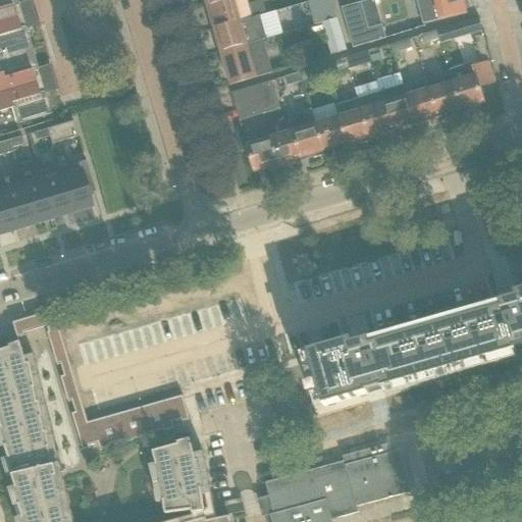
[(17,3),(16,0),(0,0),(0,21),(15,17),(12,7),(16,6),(17,3)]
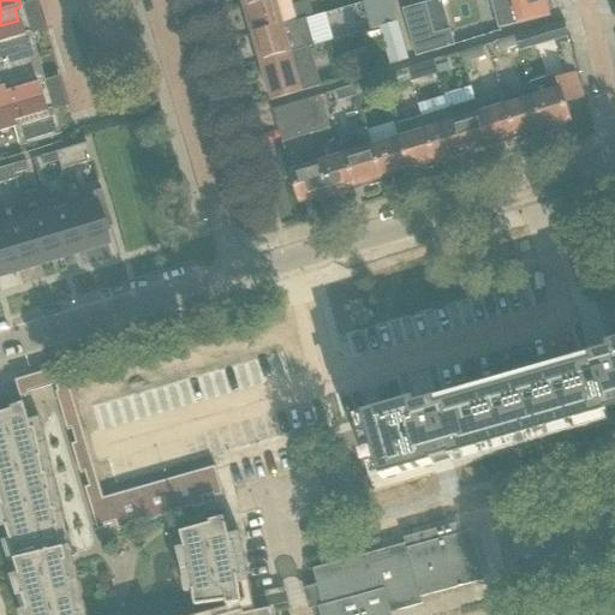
[(251,34),(297,21),(290,0),(268,0),(244,7),(251,34)]
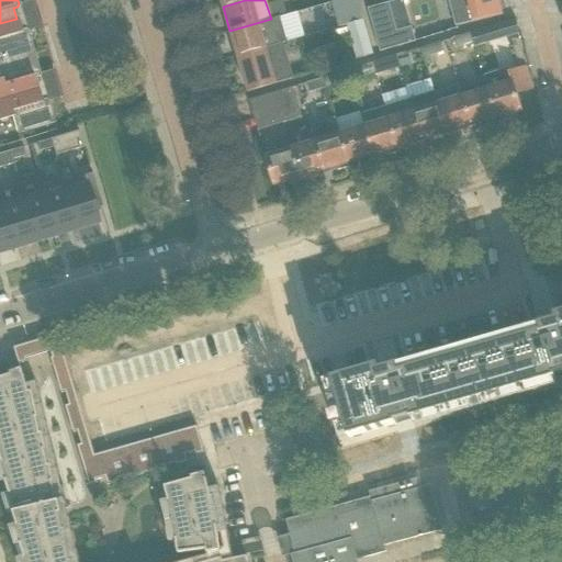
[(337,25),(361,19),(356,0),(340,0),(330,3),(337,25)]
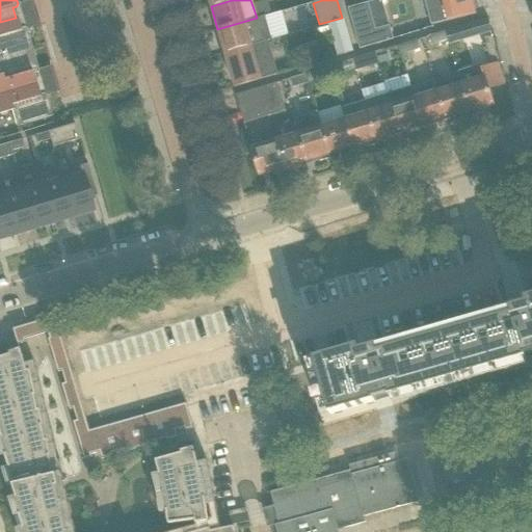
[(425,0),(431,25),(476,15),(472,0),(425,0)]
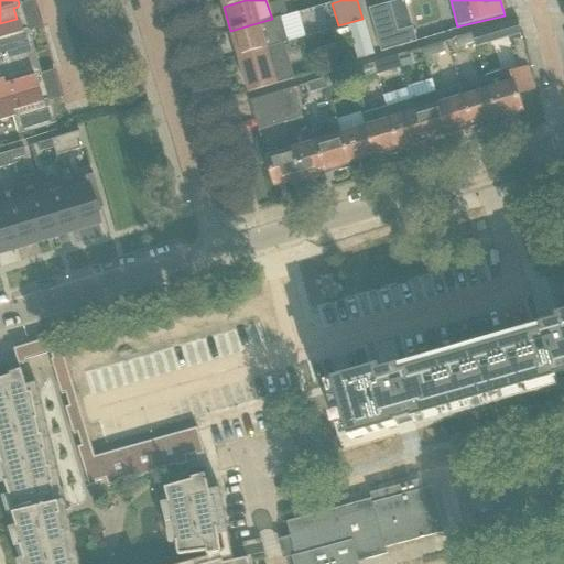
[(389,3),(369,10),(381,52),(415,42),(411,28),(397,32),(389,3)]
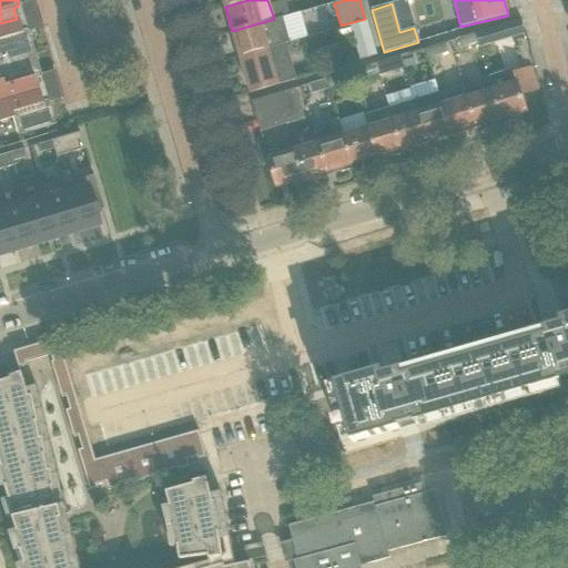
[(240,57),(290,41),(282,18),(274,20),(274,19),(232,31),(240,57)]
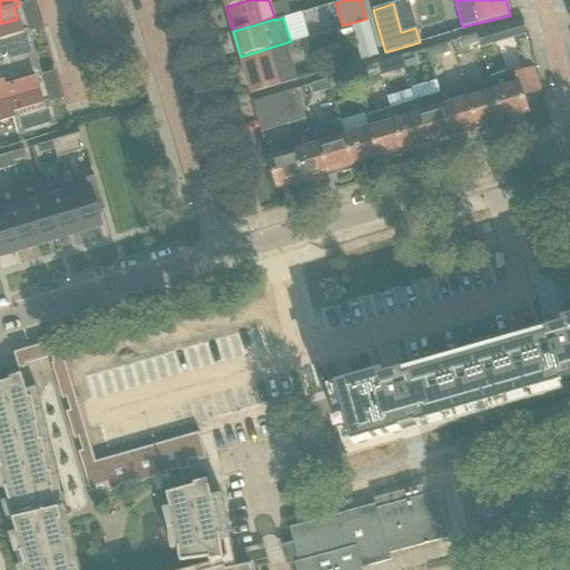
[(25,30),(20,31),(17,19),(0,23),(0,62),(33,53),(27,31),(25,30)]
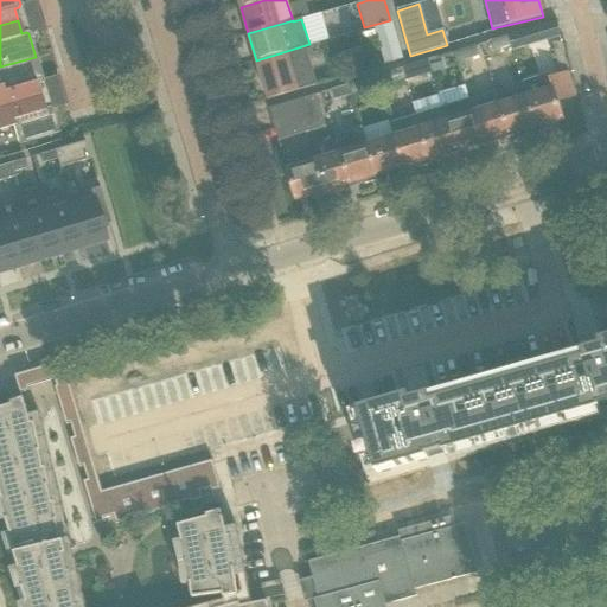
[(383,65),(402,61),(390,20),(364,27),(365,31),(372,29),(383,65)]
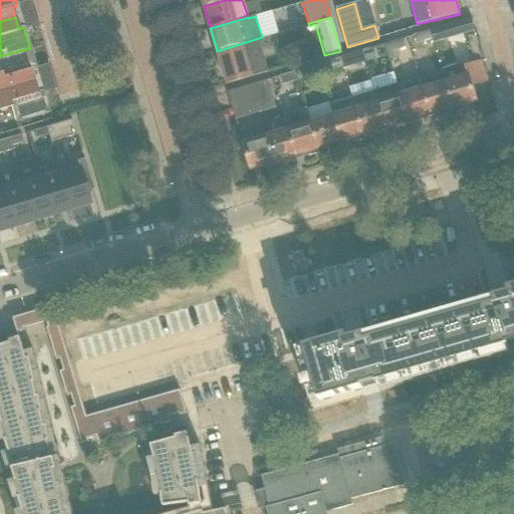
[(434,40),(475,30),(471,17),(431,27),(434,40)]
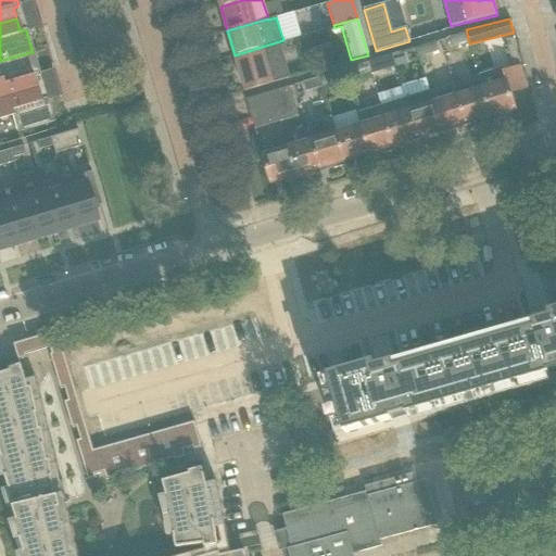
[(451,48),(466,43),(463,34),(447,38),(451,48)]
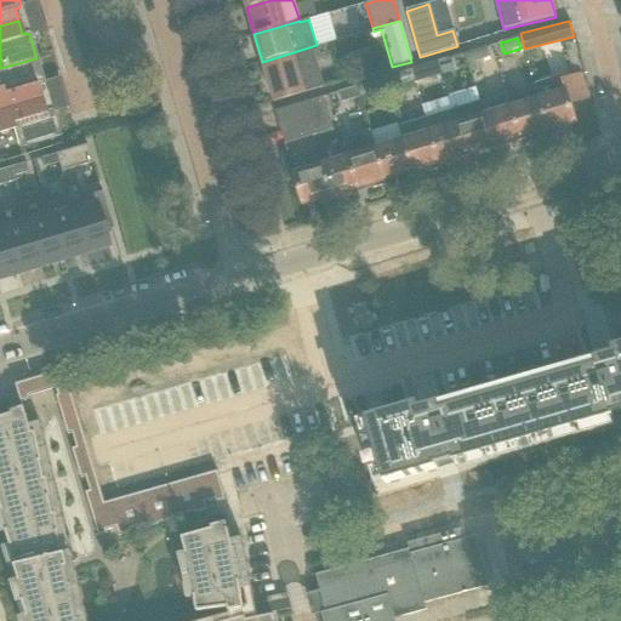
[(312,49),(317,47),(317,45),(262,62),(273,102),(324,87),(312,49)]
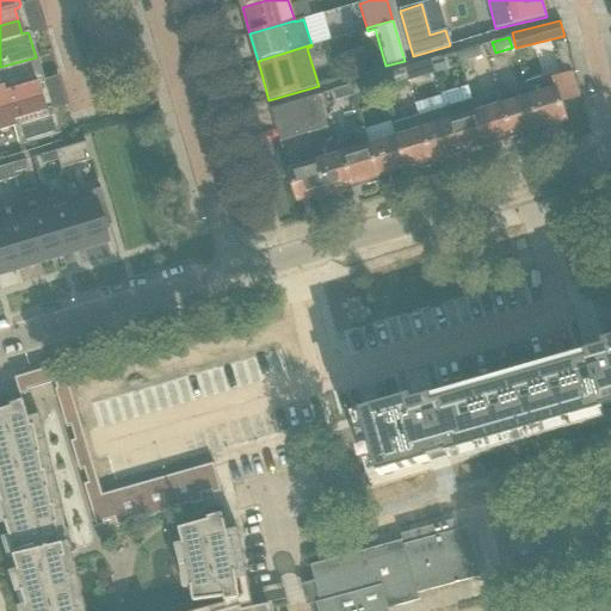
[(470,61),(480,59),(476,47),(457,53),(463,72),(473,68),(470,61)]
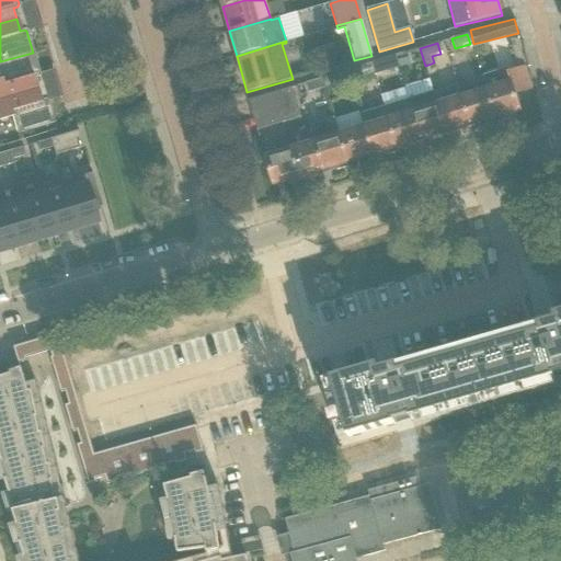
[(407,52),(396,55),(400,68),(410,66),(407,52)]
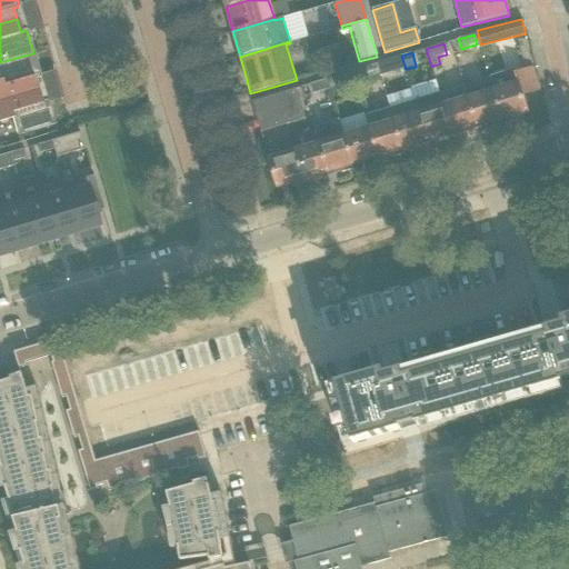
[(40,75),(33,53),(0,62),(0,77),(1,80),(0,80),(0,100),(38,90),(35,79),(39,78),(40,75)]
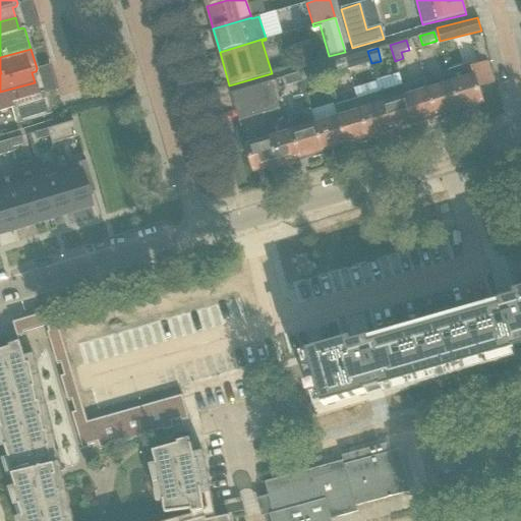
[(348,68),(364,63),(361,54),(345,59),(348,68)]
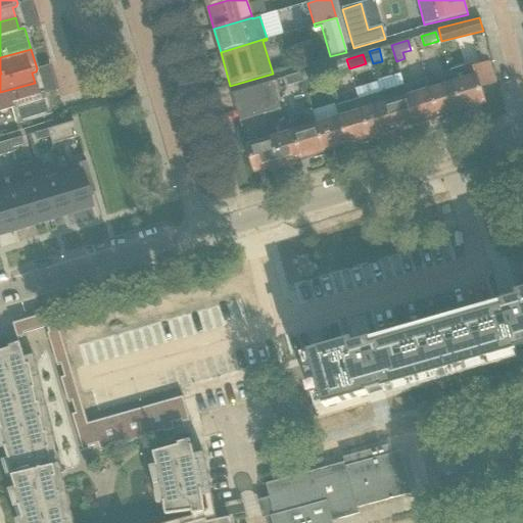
[(330,75),(349,68),(346,59),(327,64),(330,75)]
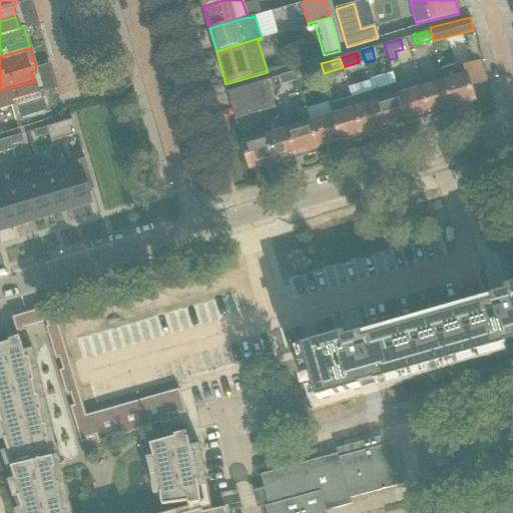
[(457,77),(445,80),(453,108),(475,101),(471,85),(486,81),(480,62),(461,67),(455,69),(457,77)]
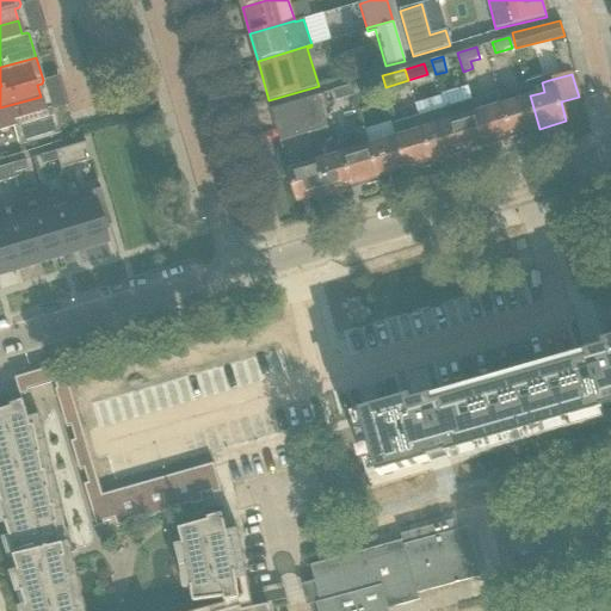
[(371,79),(351,85),(353,96),(374,88),(371,79)]
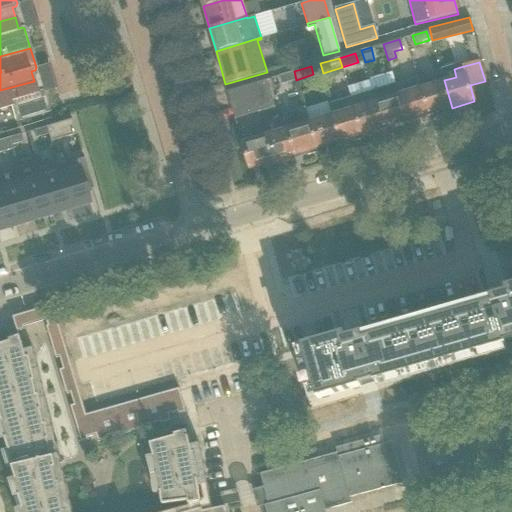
[(429,115),(452,108),(440,69),(439,70),(442,81),(422,87),(419,78),(417,78),(429,115)]
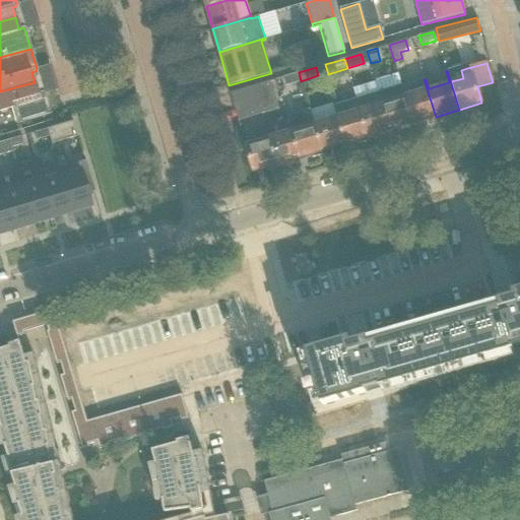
[(299,72),(283,76),(286,85),(301,81),(299,72)]
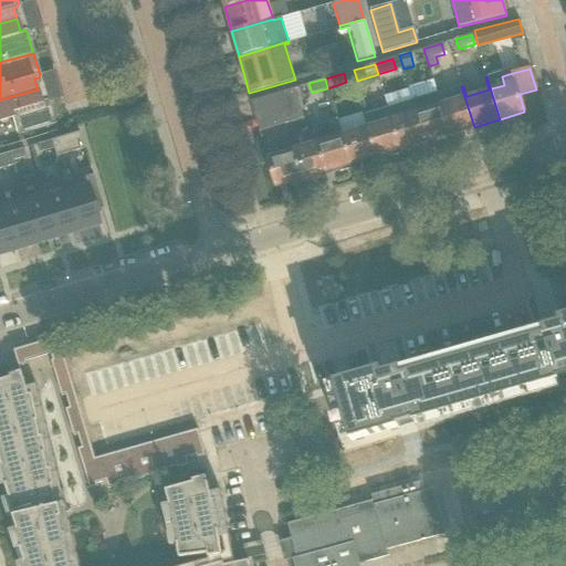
[(449,134),(474,127),(461,86),(437,93),(440,104),(449,134)]
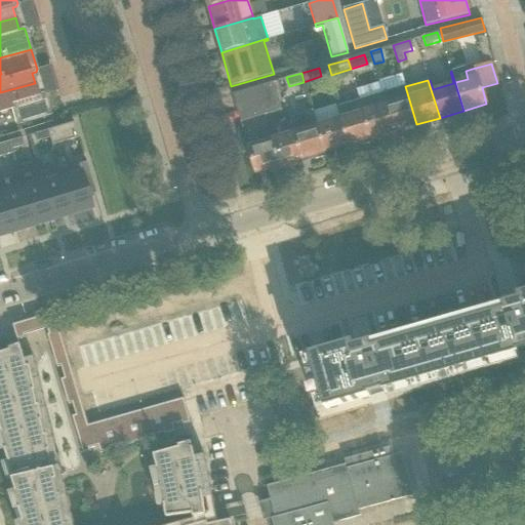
[(265,115),(281,110),(273,82),(256,87),(265,115)]
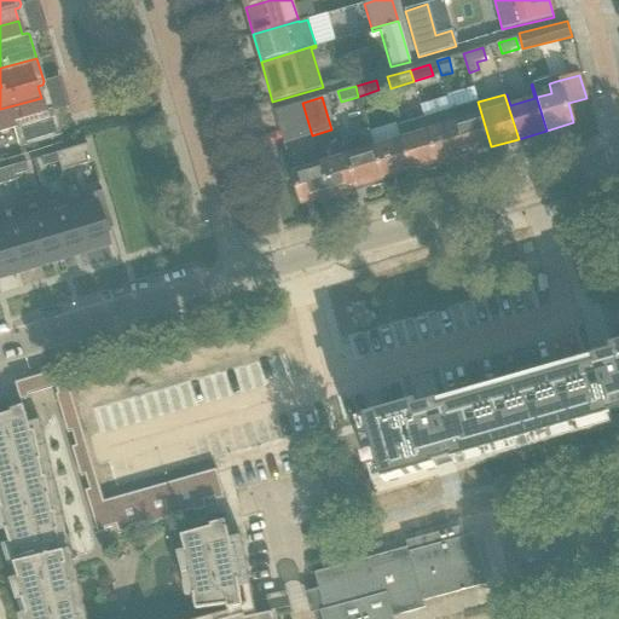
[(50,109),(45,110),(41,98),(0,109),(0,132),(13,128),(18,148),(59,136),(52,111),(50,109)]
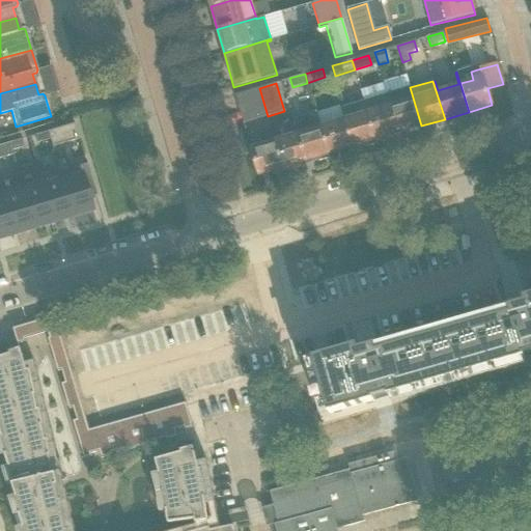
[(421,126),(413,98),(410,87),(387,94),(390,105),(399,133),(421,126)]
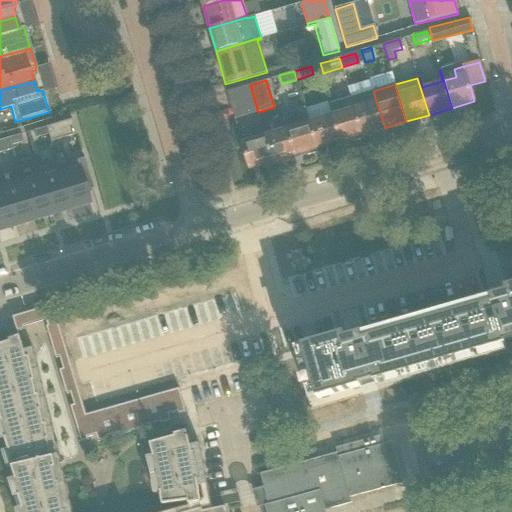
[(234,119),(258,112),(250,85),(226,92),(234,119)]
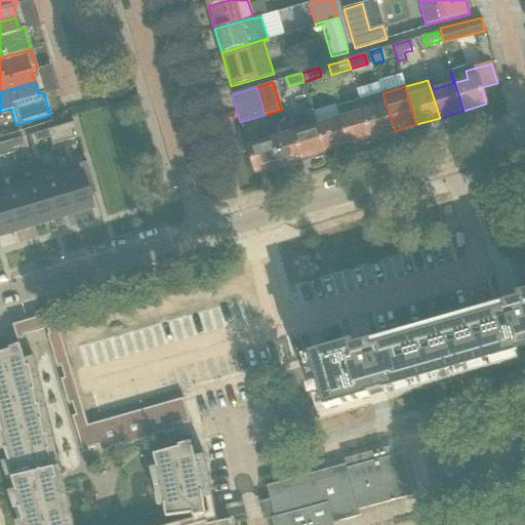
[(360,101),(337,107),(340,118),(349,145),(360,142),(360,145),(365,145),(369,144),(371,142),(371,138),(362,110),(360,101)]
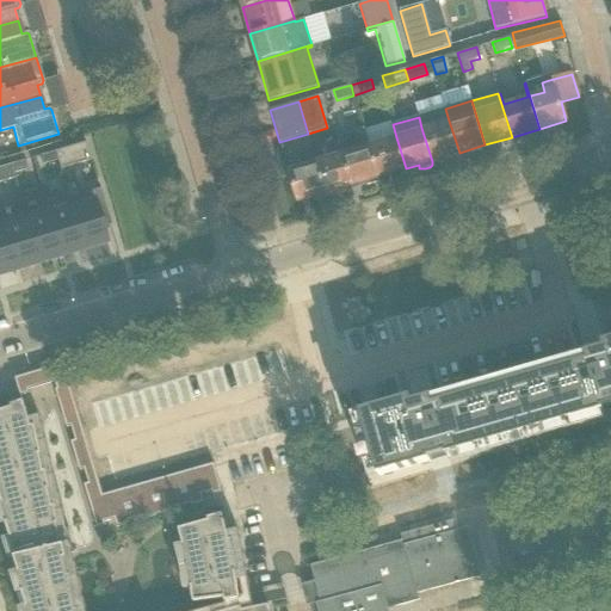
[(449,121),(421,128),(432,161),(460,153),(449,121)]
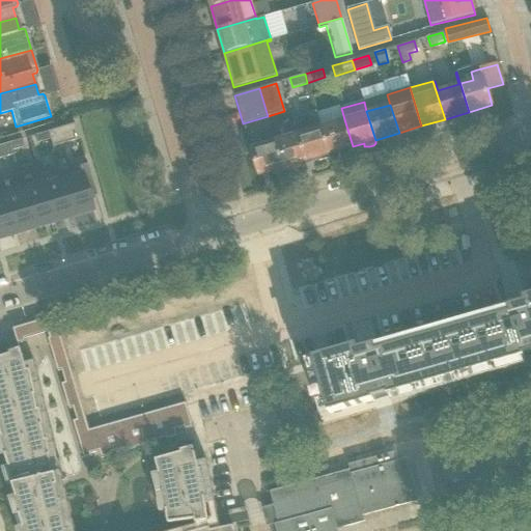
[(329,154),(322,127),(316,113),(294,119),(298,134),(306,161),(317,158),(318,161),(331,158),(329,154)]
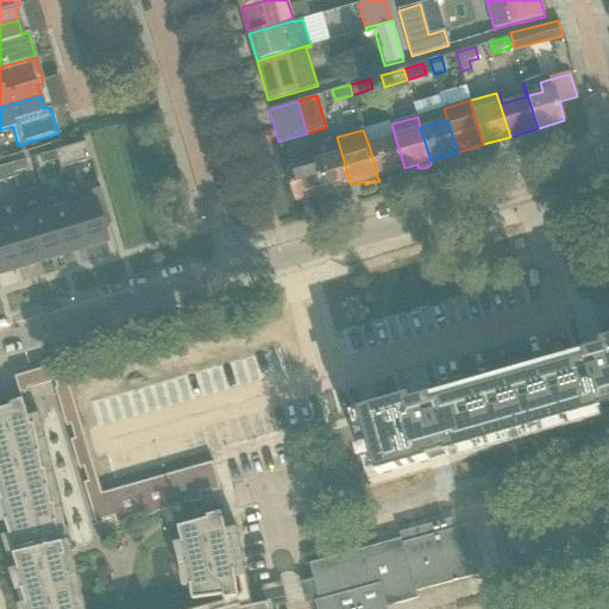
[(377,176),(405,168),(395,137),(369,145),(377,176)]
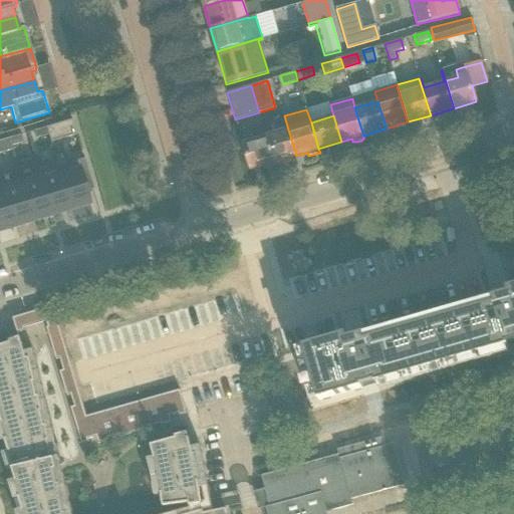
[(71,119),(45,127),(47,135),(49,143),(76,135),(71,119)]
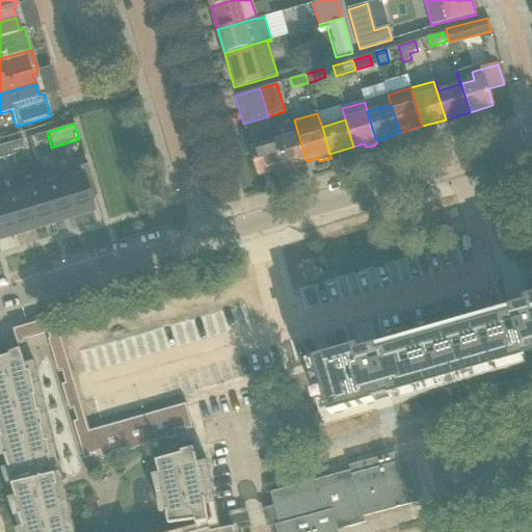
[(47,132),(34,135),(36,143),(49,139),(47,132)]
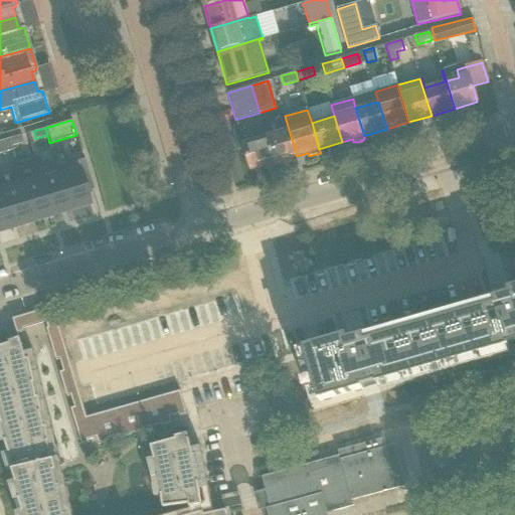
[(275,163),(297,156),(289,130),(267,136),(275,163)]
